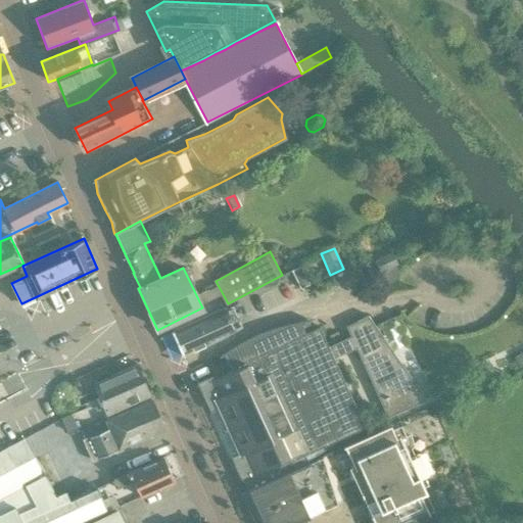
[(400,279),(395,266),(397,265),(394,258),(377,266),(380,273),(376,274),(381,287),(400,279)]
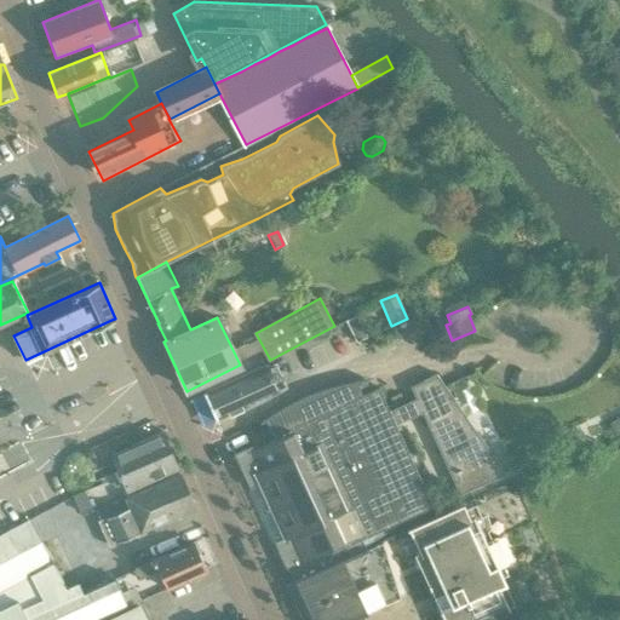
[(360,320),(349,325),(359,343),(369,338),(360,320)]
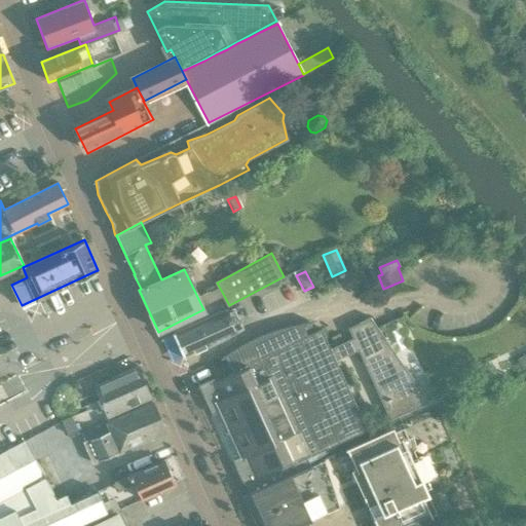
[(223,340),(245,329),(234,306),(174,333),(179,344),(185,358),(223,340)]
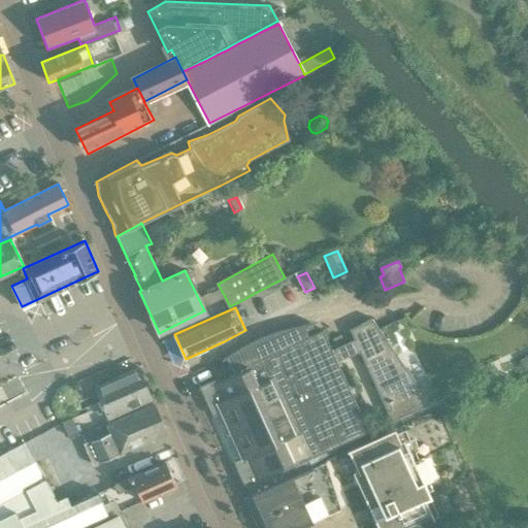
[(393,350),(381,331),(371,319),(349,329),(354,339),(331,350),(322,329),(307,336),(302,325),(286,328),(264,334),(243,344),(225,357),(232,374),(217,382),(215,378),(199,386),(212,416),(220,413),(240,458),(233,461),(245,488),(246,488),(251,495),(285,480),(311,467),(308,459),(368,432),(336,362),(359,352),(391,422),(430,403),(429,402),(425,404),(389,352),(393,350)]
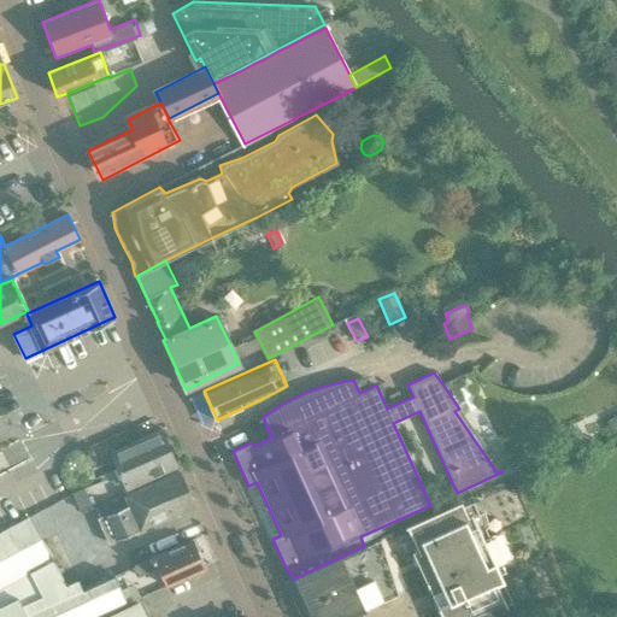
[(152,479),(178,466),(162,430),(136,441),(152,479)]
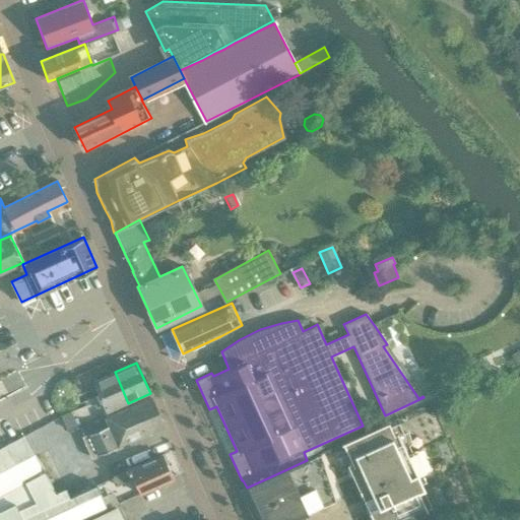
[(107,412),(128,403),(115,372),(92,382),(107,412)]
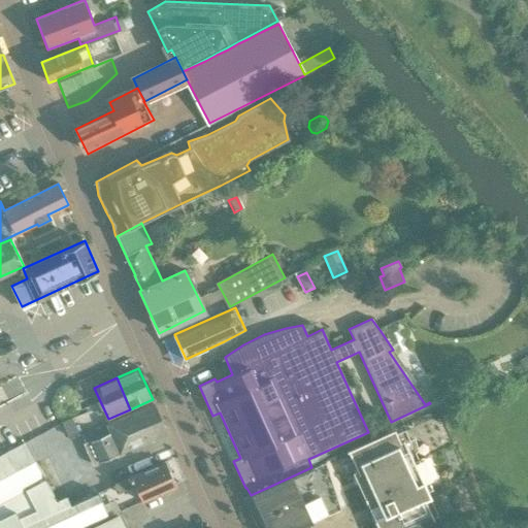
[(130,414),(142,443),(166,433),(154,403),(130,414)]
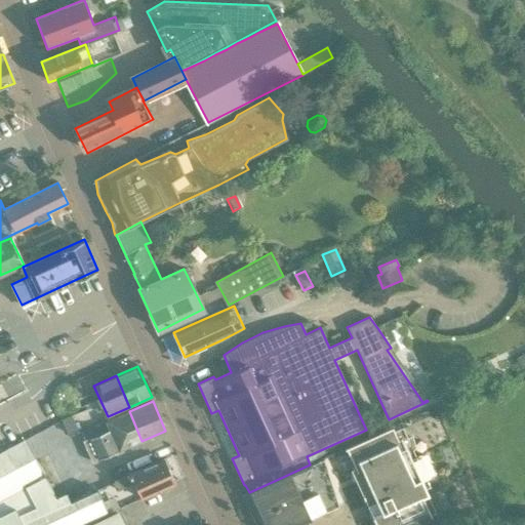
[(71,415),(72,416),(77,430),(78,432),(95,425),(88,407),(71,415)]
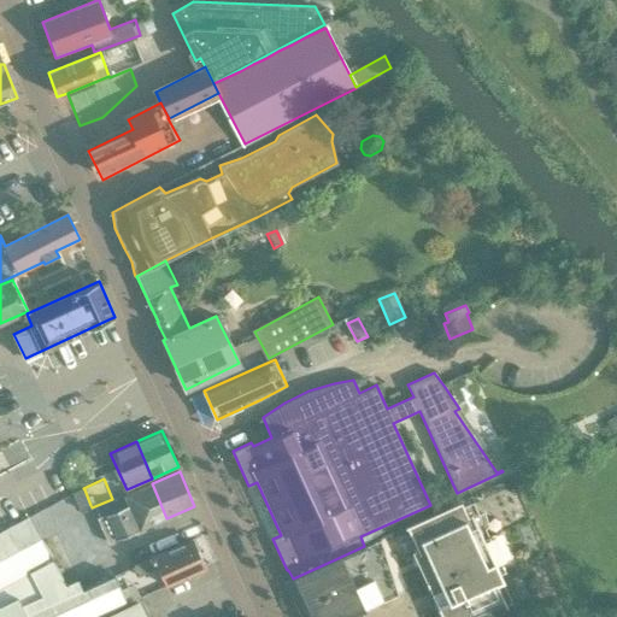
[(139,530),(166,518),(152,483),(124,495),(129,507),(105,518),(104,516),(98,518),(109,544),(116,540),(115,539),(139,529),(139,530)]
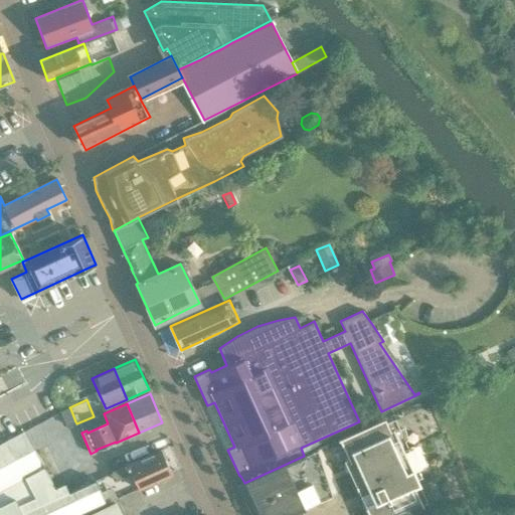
[(61,412),(66,425),(75,421),(70,408),(61,412)]
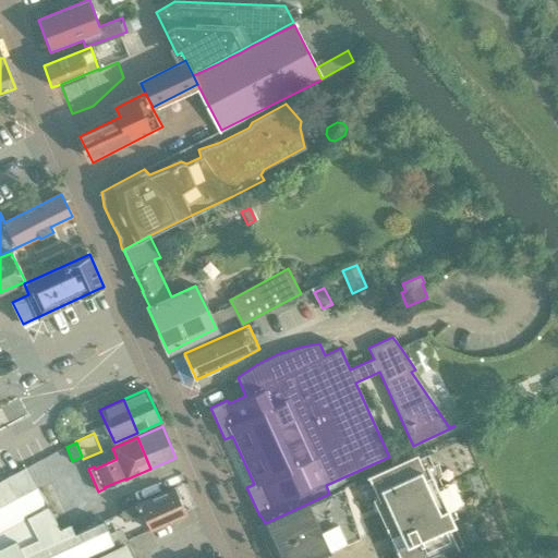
[(427,453),(419,458),(416,453),(366,476),(376,497),(372,499),(399,557),(434,557),(461,545),(462,545),(453,525),(455,525),(452,519),(457,518),(427,453)]
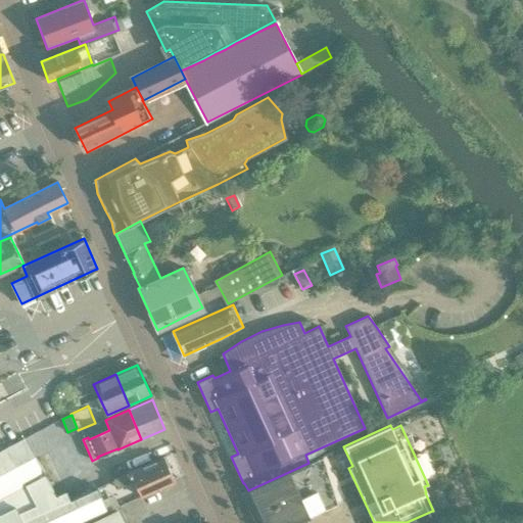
[(98,489),(96,489),(69,501),(66,491),(56,496),(44,474),(26,438),(0,452),(0,522),(76,522),(106,510),(98,489)]
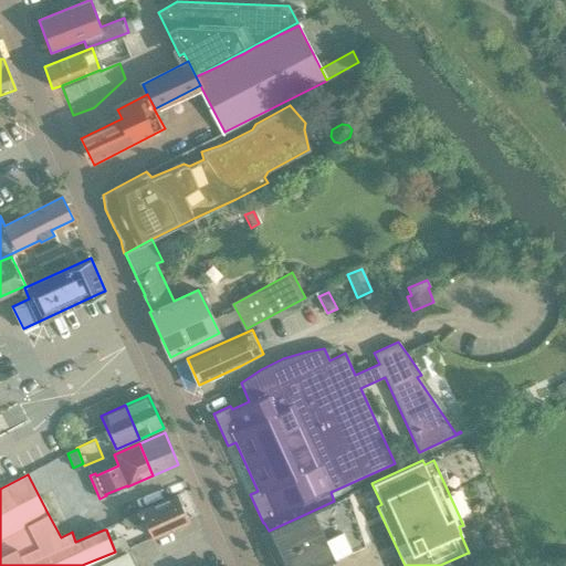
[(152,537),(189,522),(177,494),(122,520),(125,528),(144,521),(152,537)]
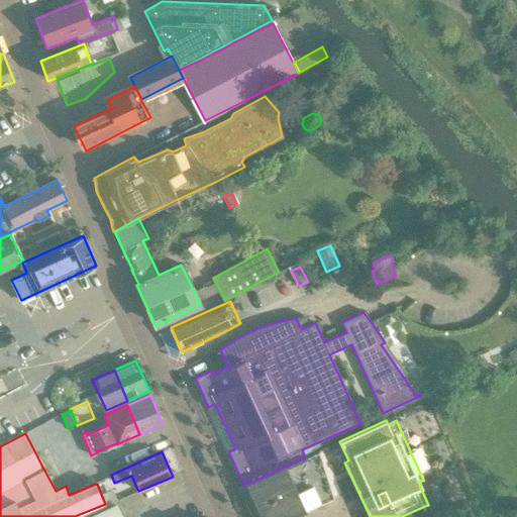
[(279,470),(299,514),(333,499),(318,451),(305,457),(279,470)]
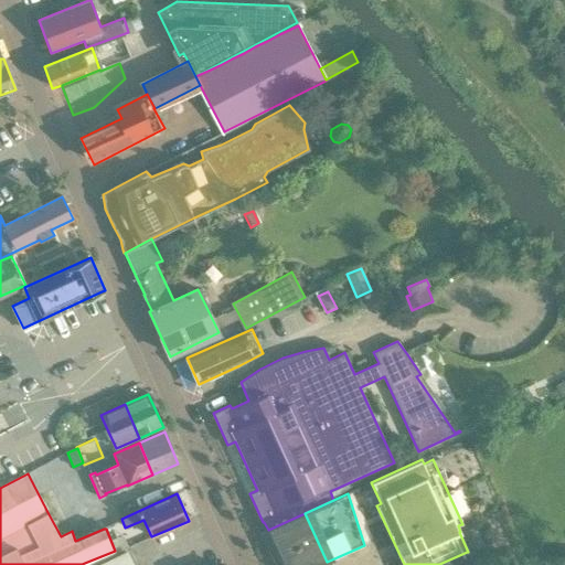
[(275,564),(320,564),(327,562),(305,513),(268,530),(260,533),(275,564)]
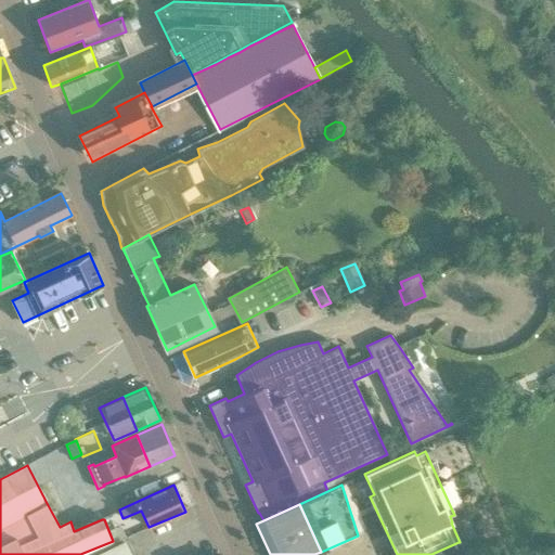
[(464,554),(459,542),(431,554),(464,554)]
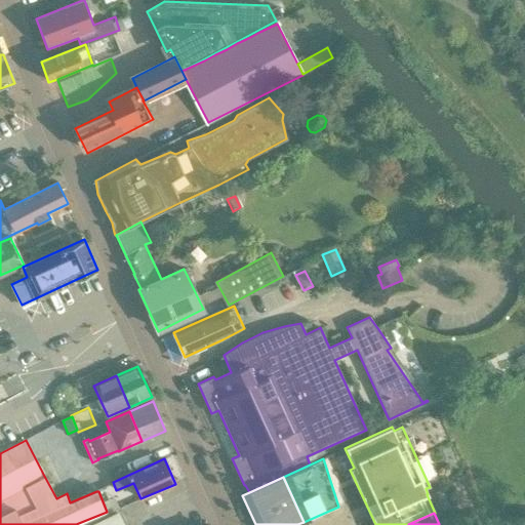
[(124,524),(119,515),(96,524),(124,524)]
